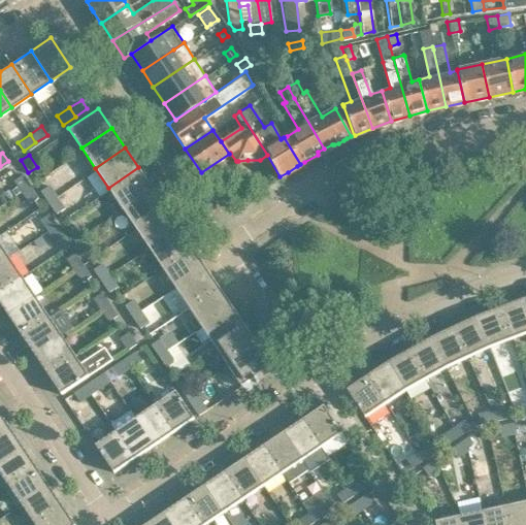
[(151,187),(138,167),(108,188),(122,207),(151,187)]
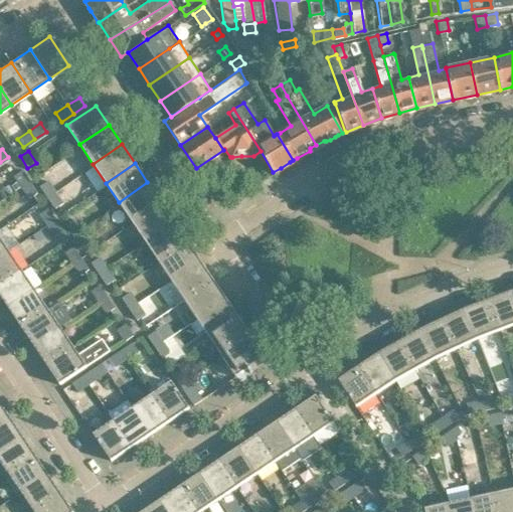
[(17,180),(20,185),(28,180),(21,169),(13,174),(17,180)]
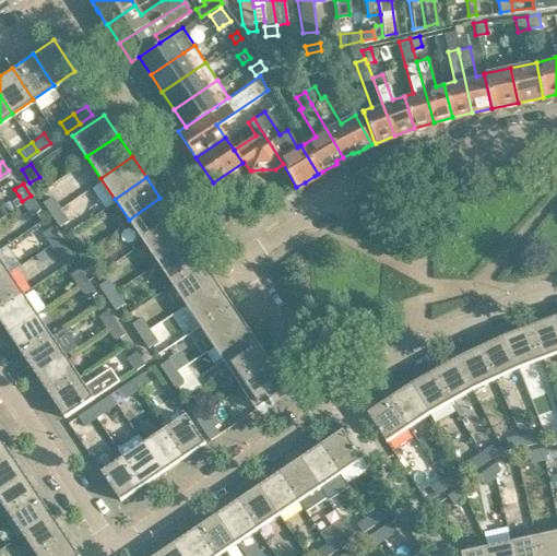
[(42,200),(50,212),(59,206),(50,194),(42,200)]
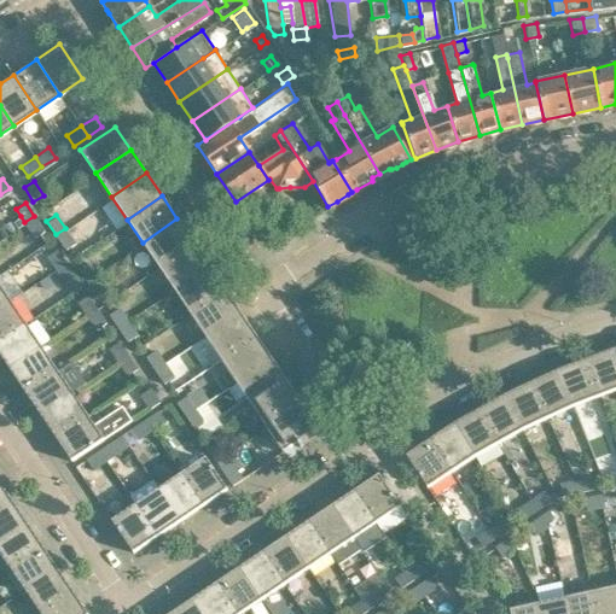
[(21,216),(13,221),(17,227),(24,222),(21,216)]
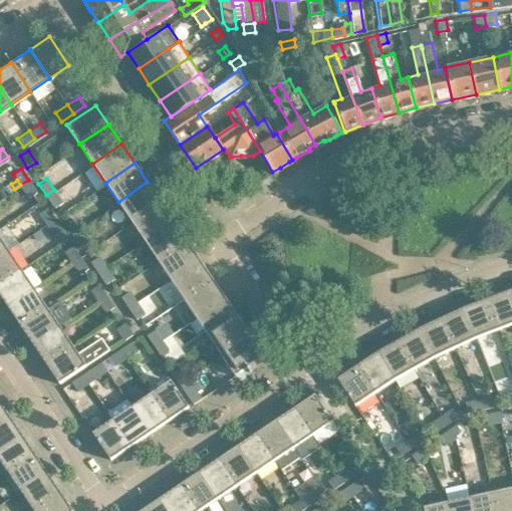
[(36,191),(28,180),(20,185),(28,196),(36,191)]
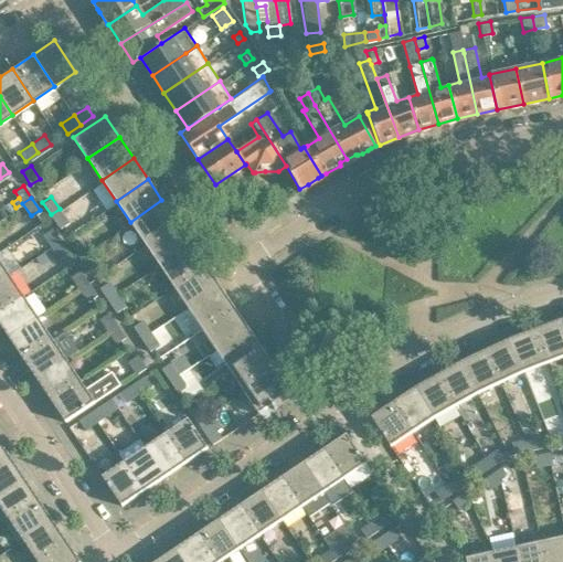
[(161,200),(130,222),(144,243),(176,222),(161,200)]
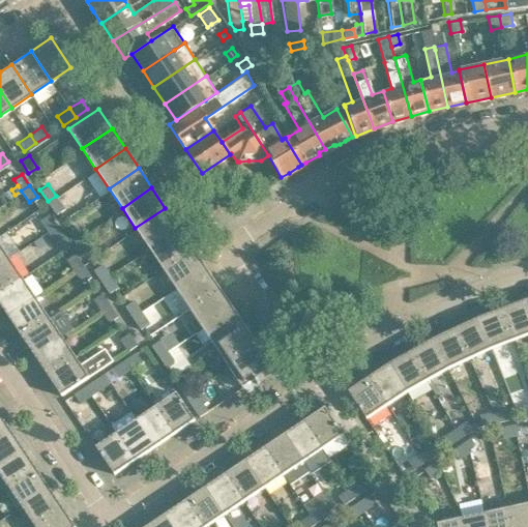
[(63,207),(56,196),(48,201),(55,212),(63,207)]
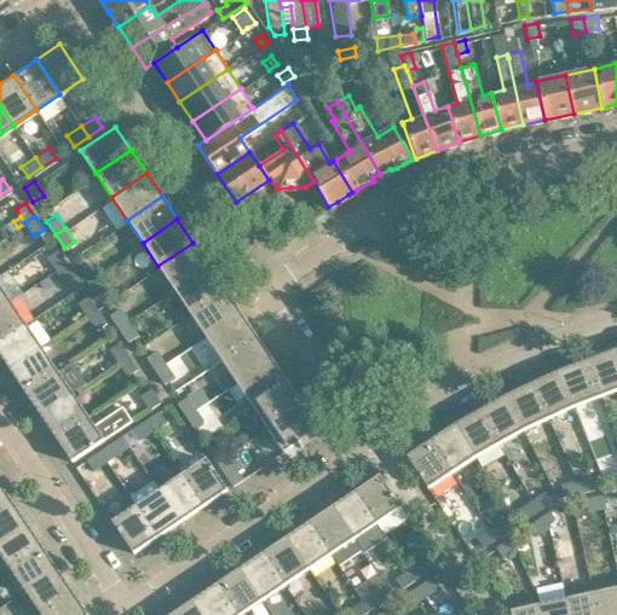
[(208,266),(192,243),(157,266),(173,289),(208,266)]
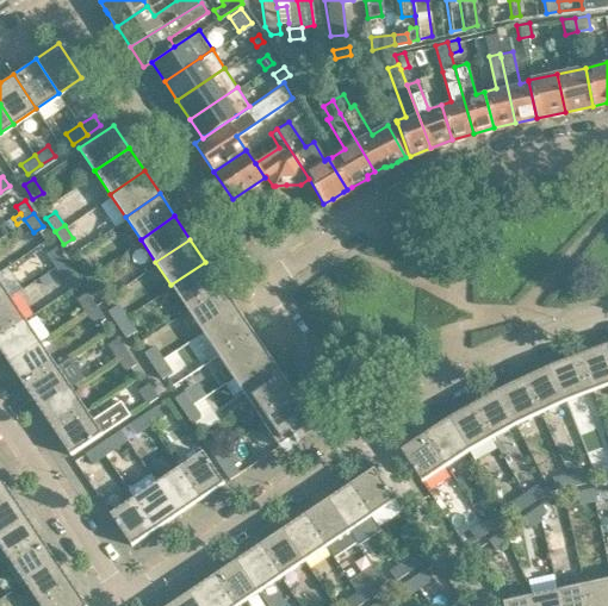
[(45,251),(55,264),(64,258),(55,244),(45,251)]
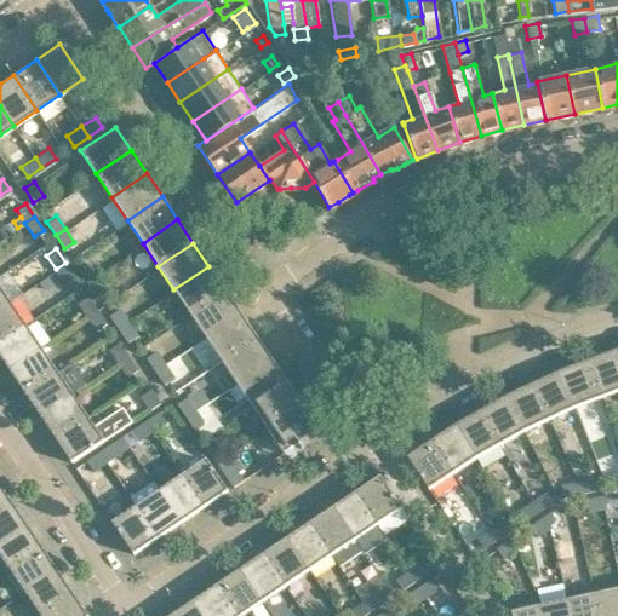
[(78,268),(86,281),(96,275),(87,262),(78,268)]
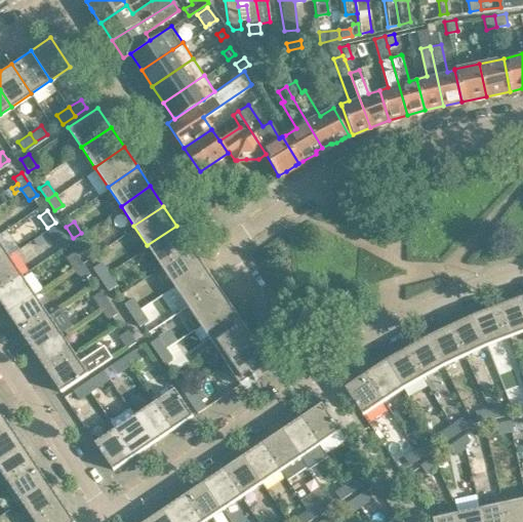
[(63,234),(55,223),(47,228),(54,239),(63,234)]
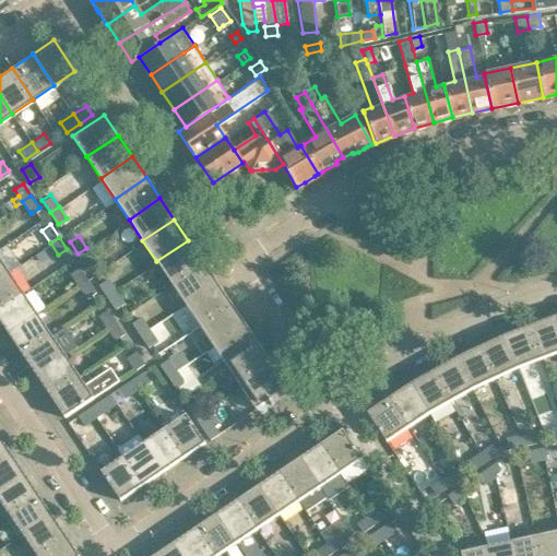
[(202,261),(188,240),(156,261),(170,282),(202,261)]
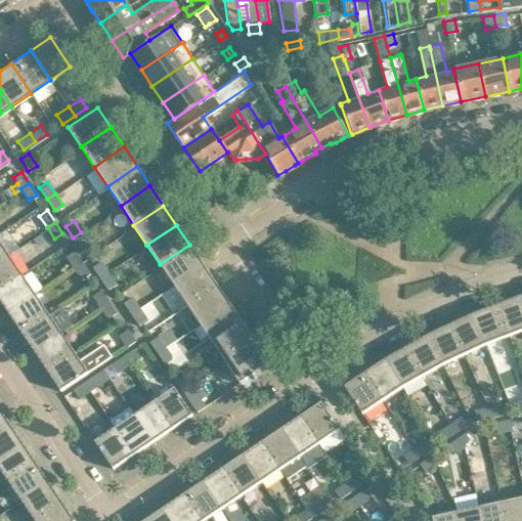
[(89,244),(81,232),(73,237),(81,249),(89,244)]
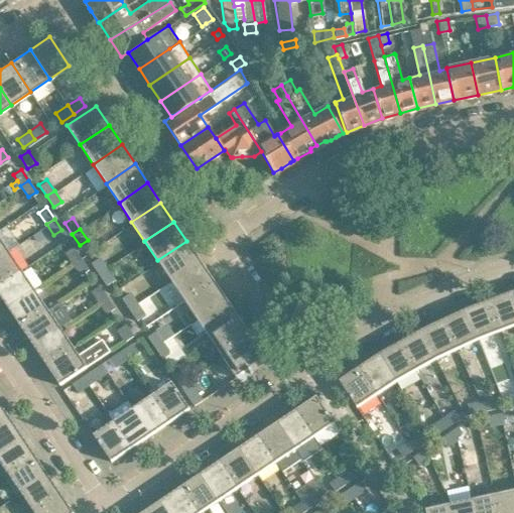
[(186,241),(157,260),(170,279),(200,260),(186,241)]
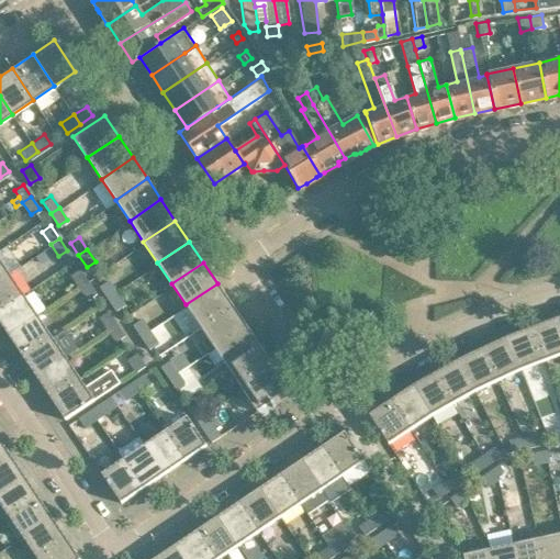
[(70,274),(78,286),(87,280),(79,268),(70,274)]
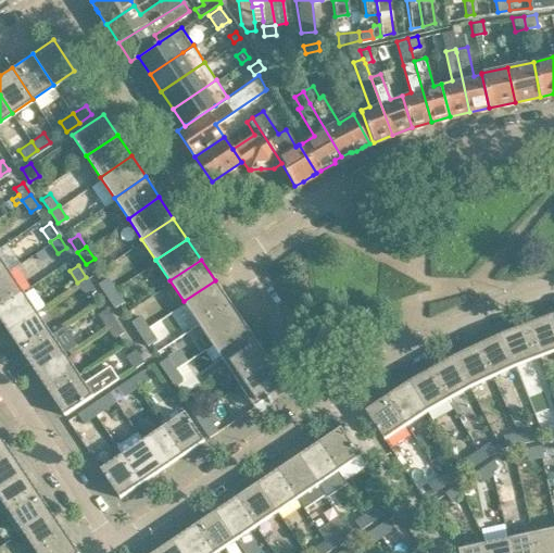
[(8,269),(0,274),(0,304),(22,290),(8,269)]
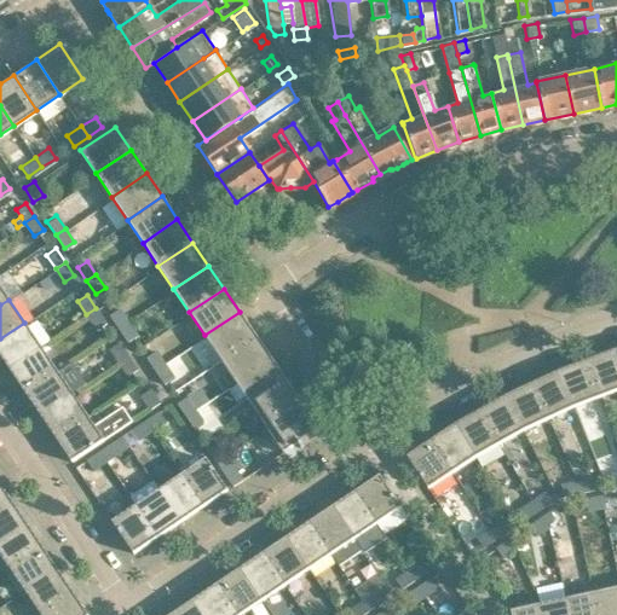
[(108,313),(117,326),(127,320),(117,307),(108,313)]
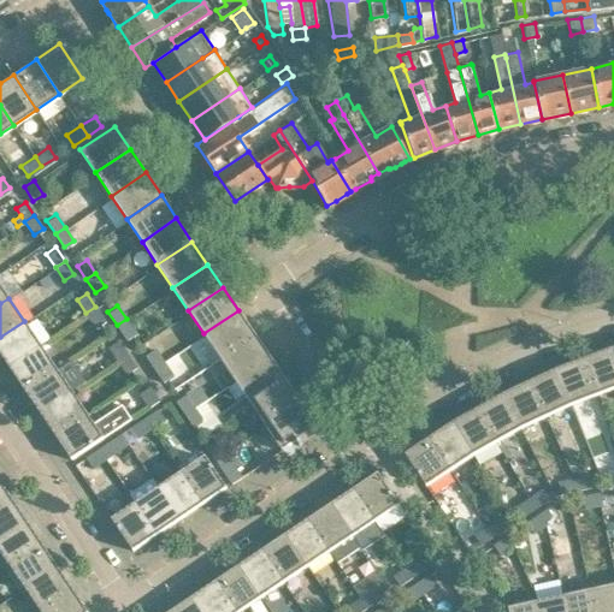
[(105,320),(95,307),(86,313),(95,326),(105,320)]
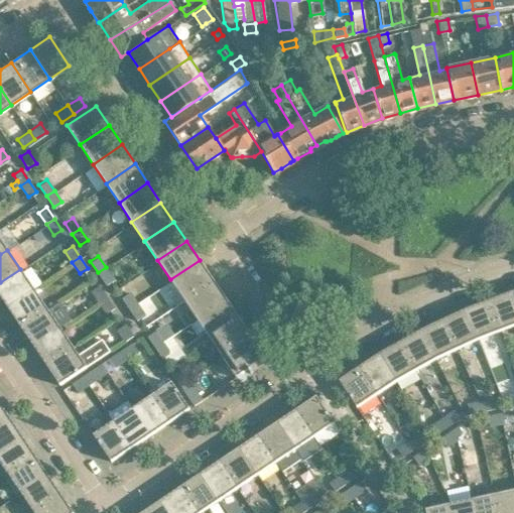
[(212,279),(200,260),(170,279),(183,298),(212,279)]
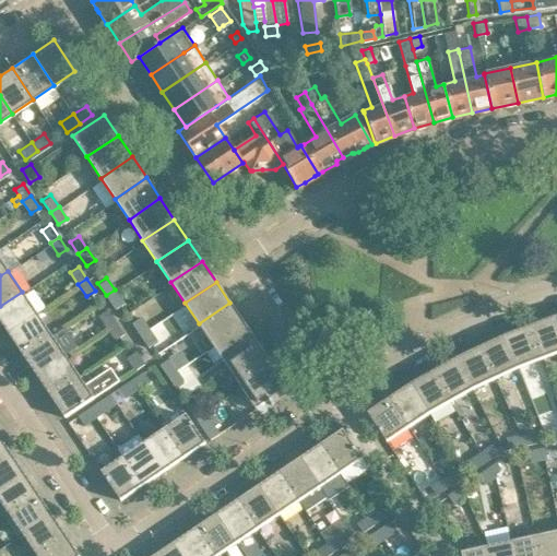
[(122,302),(115,290),(106,295),(114,307),(119,304),(122,302)]
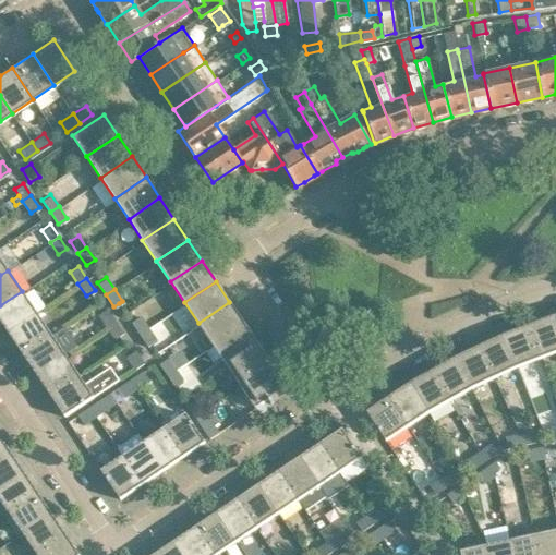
[(22,291),(0,305),(0,321),(7,332),(35,312),(22,291)]
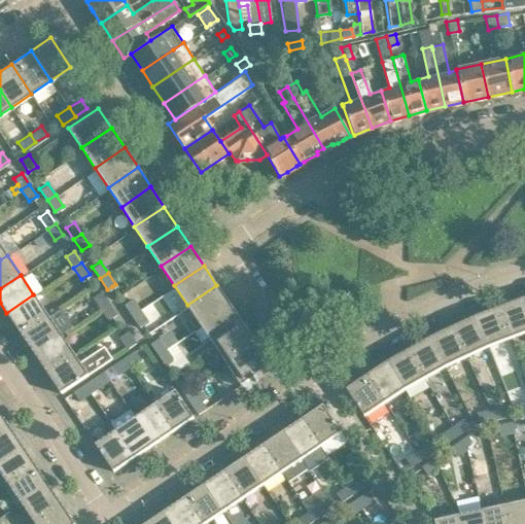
[(216,285),(187,305),(200,324),(230,305),(216,285)]
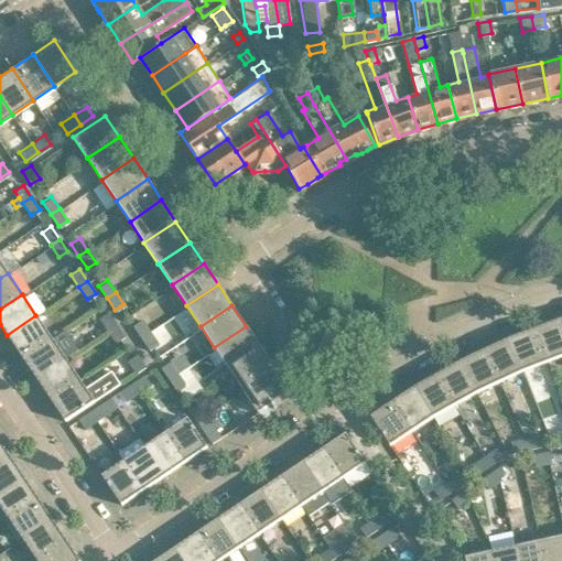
[(98,316),(107,328),(116,323),(107,311),(98,316)]
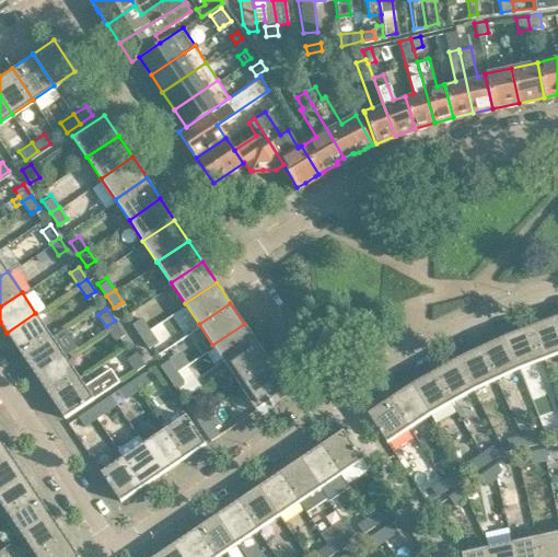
[(35,313),(7,333),(21,354),(49,334),(35,313)]
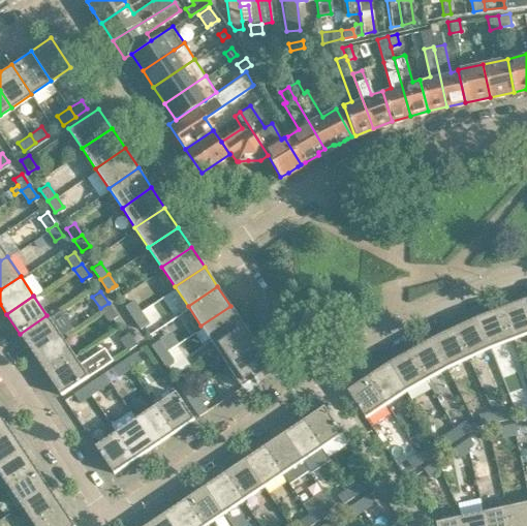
[(124,304),(131,315),(140,310),(132,299),(124,304)]
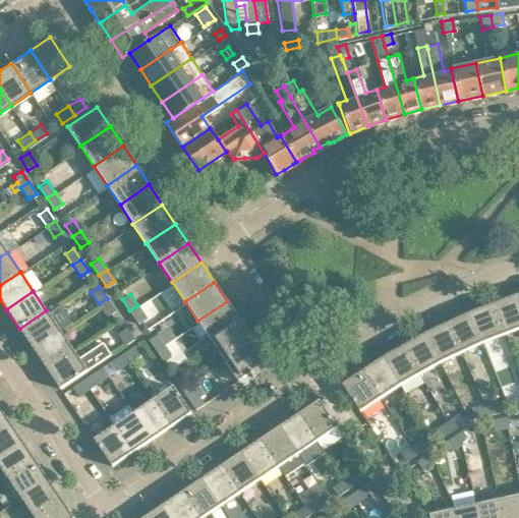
[(518,326),(518,315),(512,295),(489,303),(501,333),(518,326)]
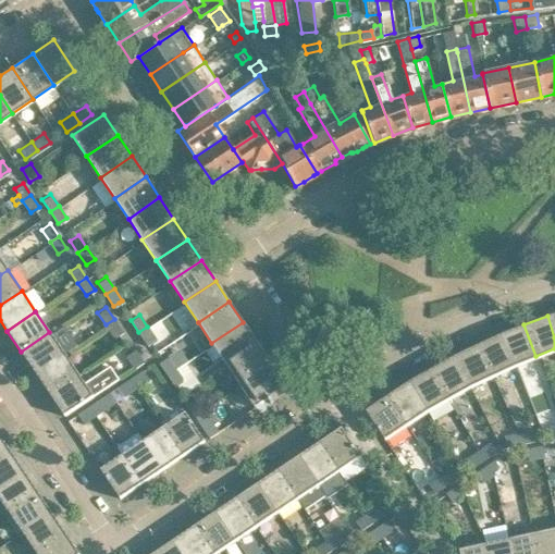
[(122,331),(114,319),(106,324),(113,336),(122,331)]
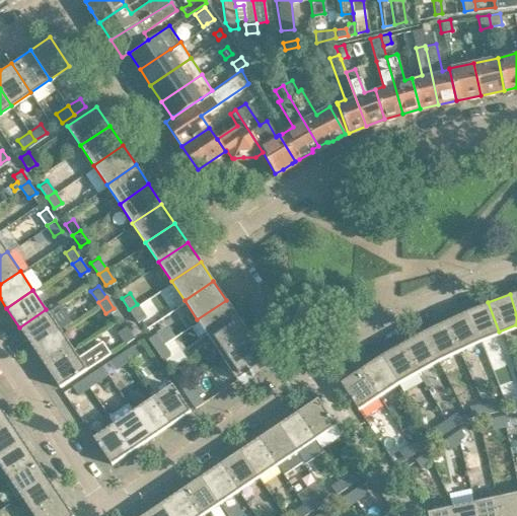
[(239,319),(226,300),(197,319),(210,340),(239,319)]
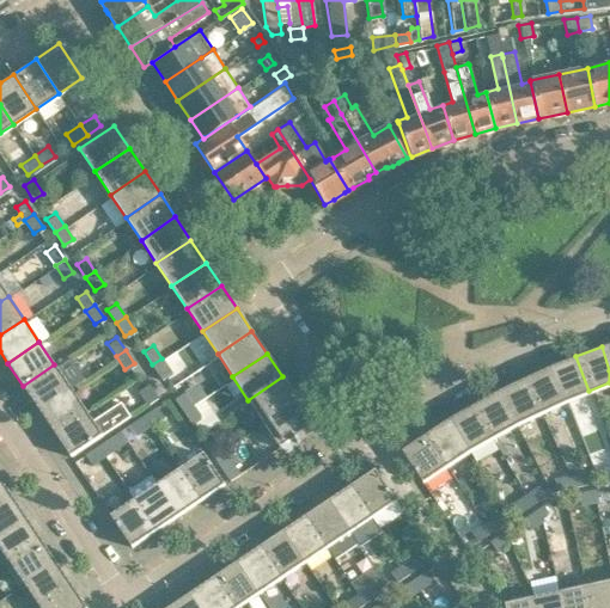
[(589,391),(575,356),(550,366),(548,367),(563,401),(566,400),(589,391)]
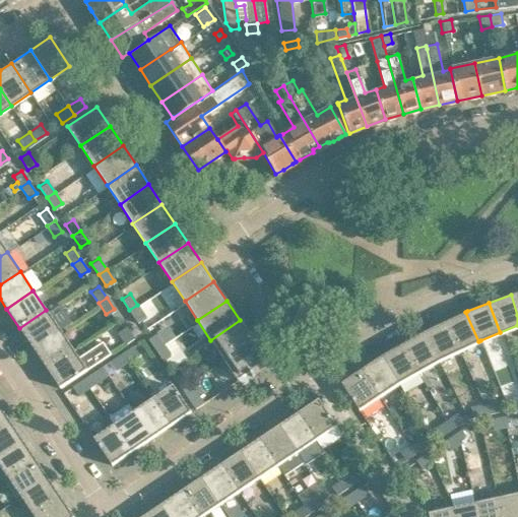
[(145,316),(137,305),(129,310),(137,321),(145,316)]
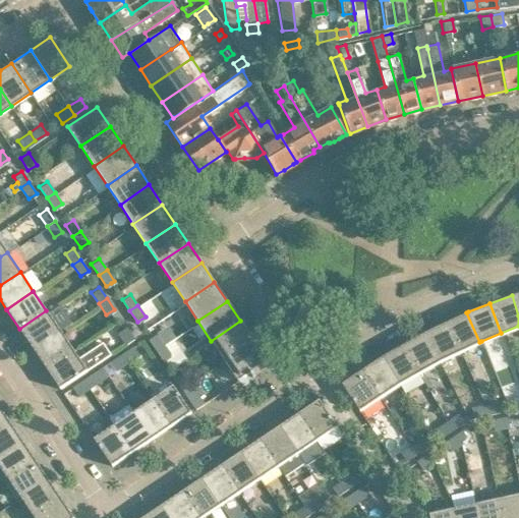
[(46,310),(19,329),(23,335),(29,342),(33,348),(59,330),(46,310)]
